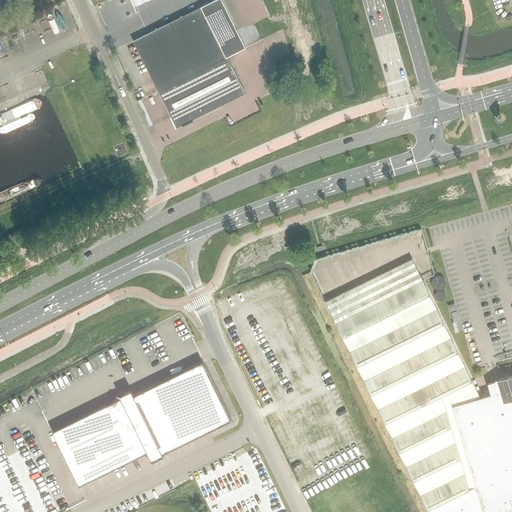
[(221,0),(214,0),(202,6),(132,41),(146,68),(157,91),(190,75),(227,57),(245,48),(221,0)]
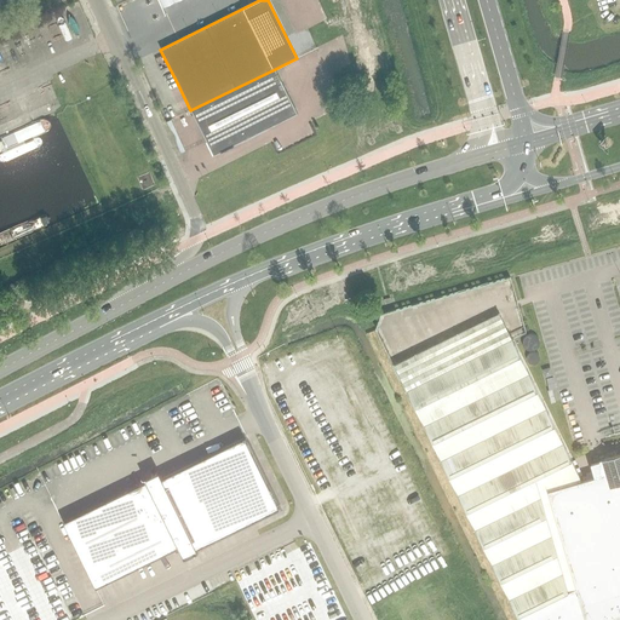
[(297,114),(288,96),(282,82),(275,69),(230,91),(190,110),(213,155),(297,114)]
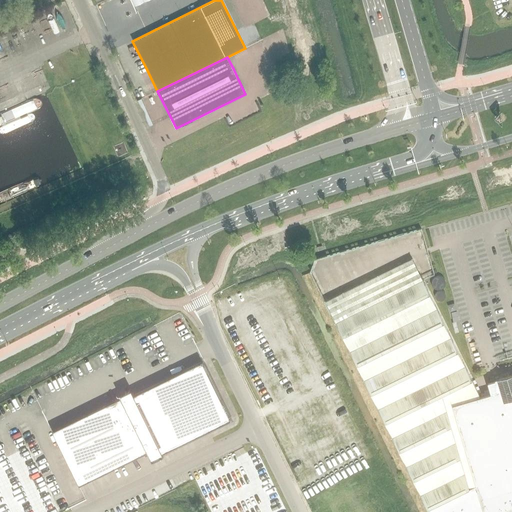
[(119,155),(130,150),(126,143),(124,144),(126,147),(123,148),(121,143),(115,146),(119,155)]
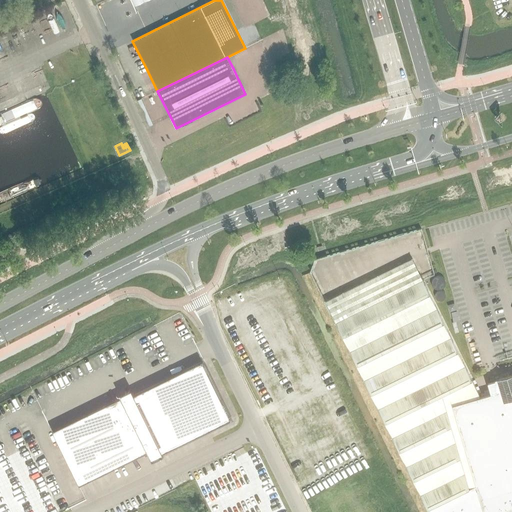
[(505,511),(511,510),(511,374),(495,380),(495,381),(488,383),(491,394),(480,397),(422,278),(413,258),(325,301),(427,510),(428,511),(505,511)]
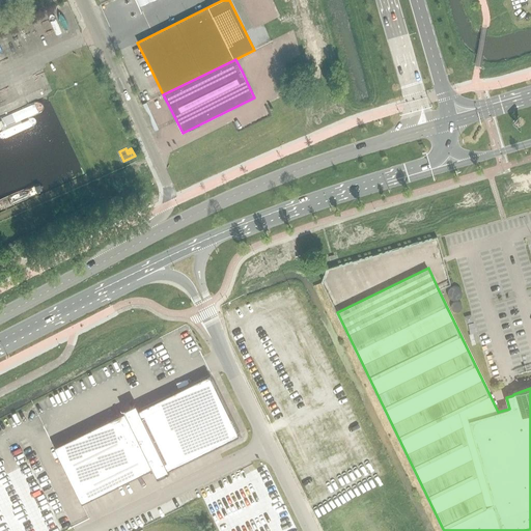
[(54,448),(82,504),(152,469),(158,479),(169,473),(168,471),(240,436),(210,375),(139,411),(136,404),(135,406),(134,404),(130,407),(130,408),(123,411),(124,413),(54,448)]
